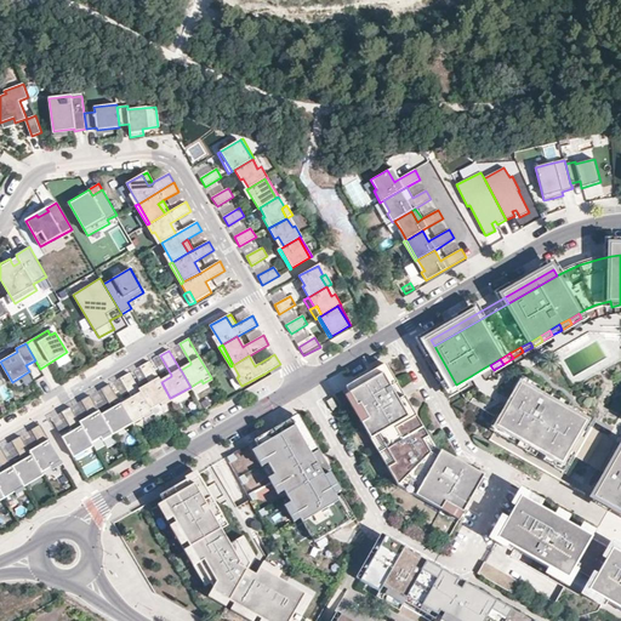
[(170,398),(161,382),(160,381),(149,362),(140,366),(149,382),(151,383),(152,387),(142,393),(151,410),(160,404),(170,398)]
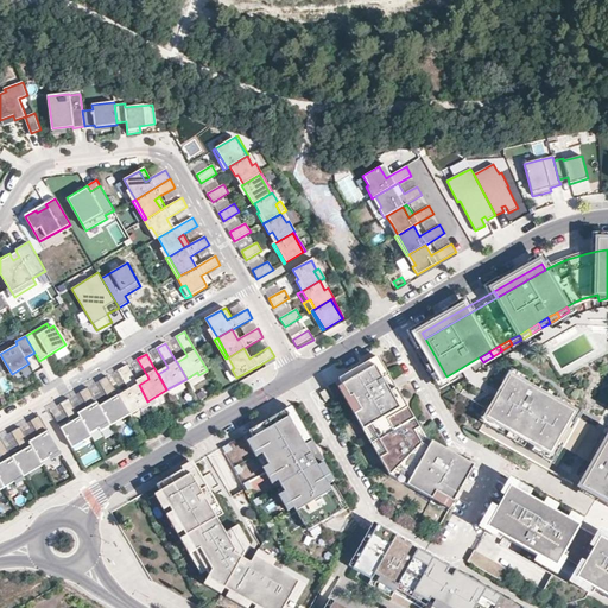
[(350,391),(353,397),(362,412),(359,413),(367,429),(371,426),(379,441),(387,455),(380,458),(390,475),(449,510),(474,467),(426,439),(378,356),(339,379),(343,387),(347,393),(350,391)]
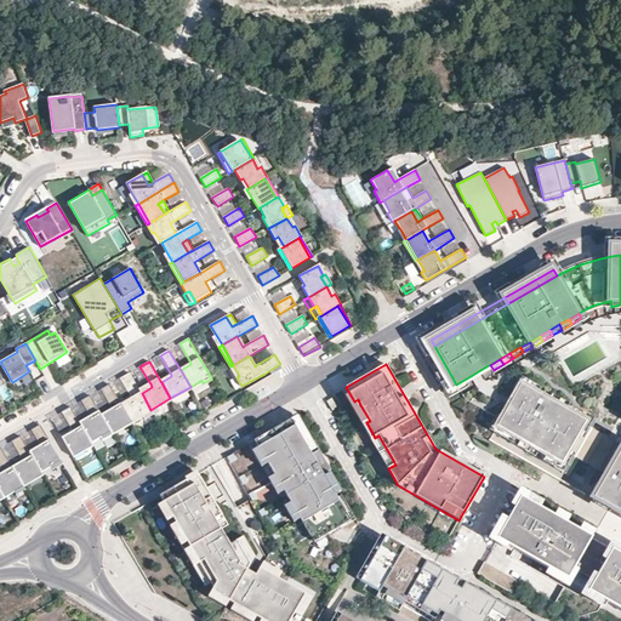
[(239,376),(233,365),(227,368),(239,388),(241,386),(237,377),(239,376)]
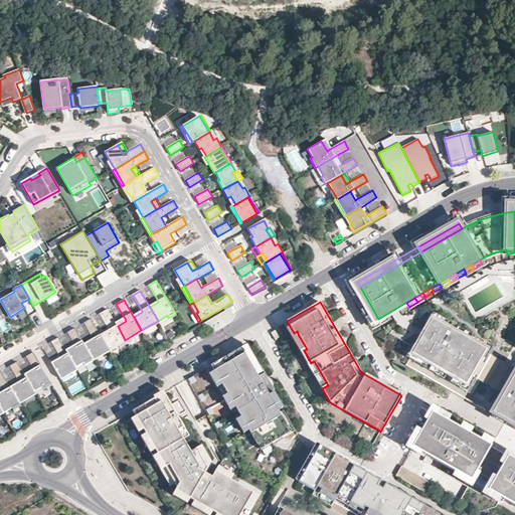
[(400,312),(409,307),(406,303),(398,307),(400,312)]
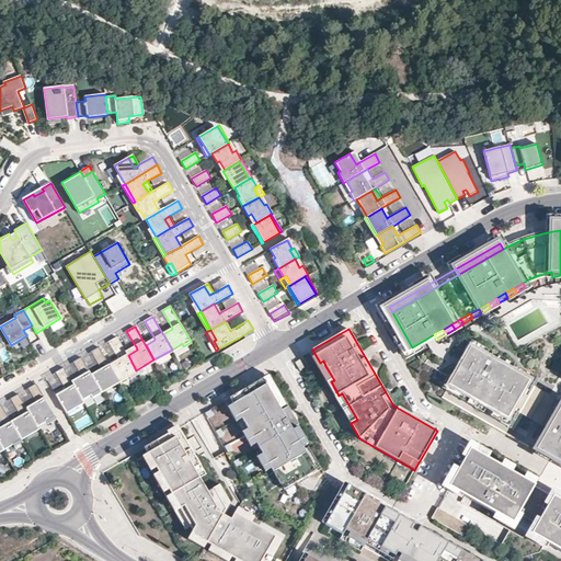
[(434,334),(425,340),(427,344),(436,340),(434,334)]
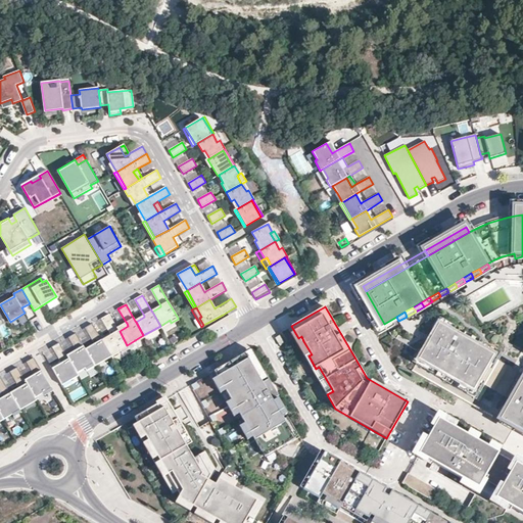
[(116,327),(109,314),(101,319),(111,336),(102,341),(110,353),(110,354),(120,349),(121,351),(129,347),(127,345),(120,331),(116,327)]
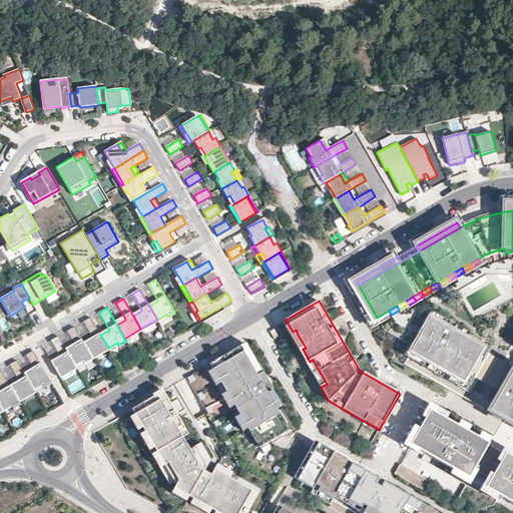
[(380,322),(391,315),(389,311),(377,318),(380,322)]
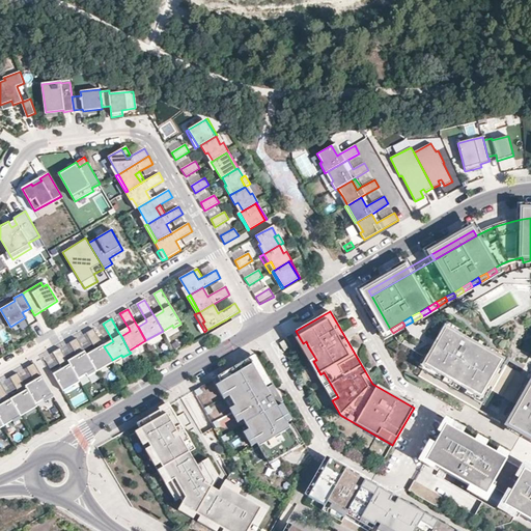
[(172,325),(163,331),(164,332),(165,335),(174,330),(173,328),(172,325)]
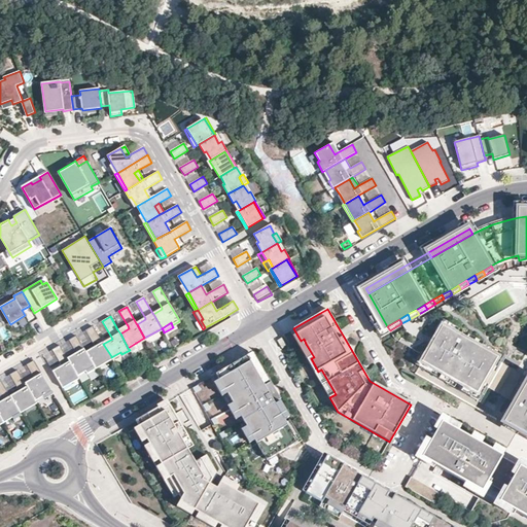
[(458,336),(460,330),(448,323),(445,327),(458,336)]
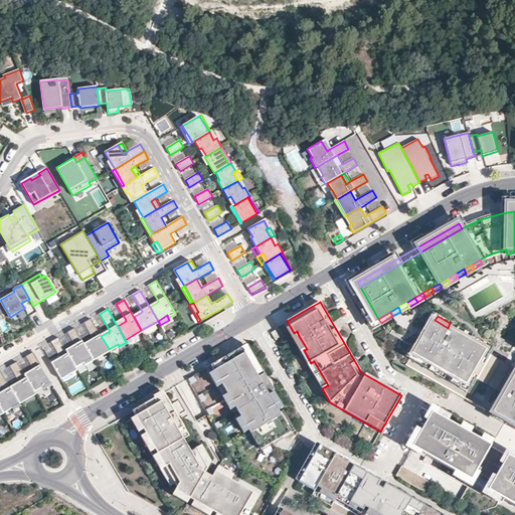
[(124,317),(115,322),(118,326),(126,321),(124,317)]
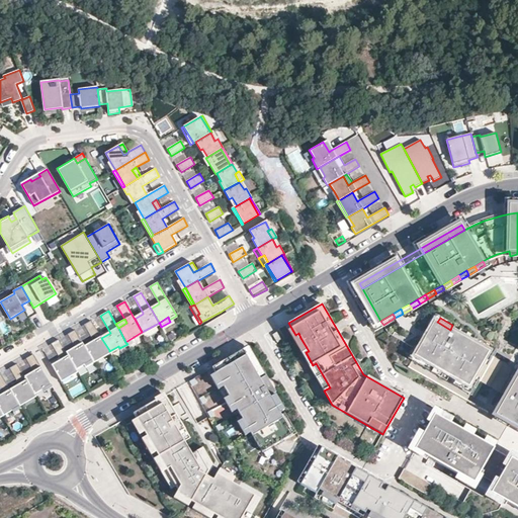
[(109,350),(101,338),(101,337),(91,321),(84,325),(91,337),(94,341),(85,347),(92,360),(109,350)]
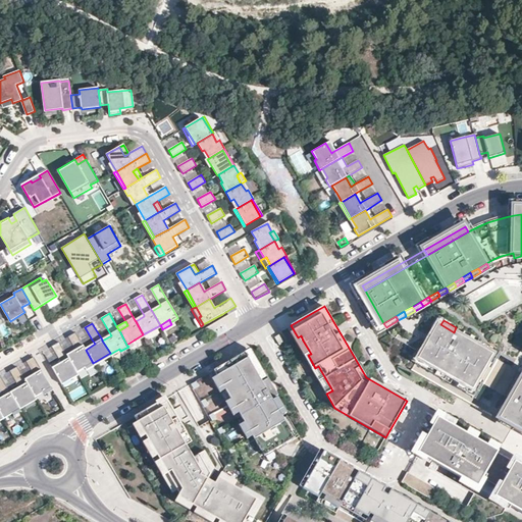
[(499,361),(500,359),(469,342),(454,332),(440,324),(439,324),(416,364),(476,400),(484,385),(499,361)]
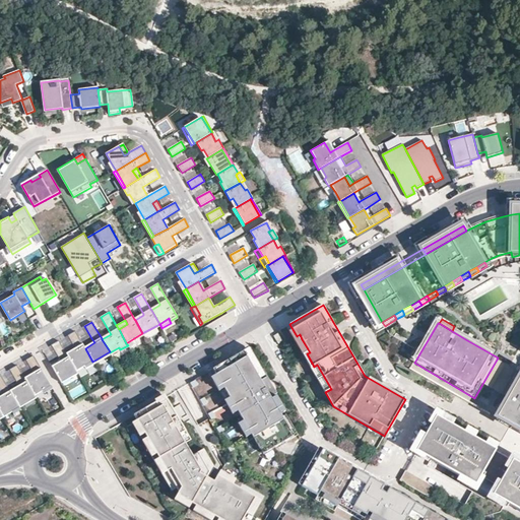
[(143,335),(160,325),(159,324),(142,333),(143,335)]
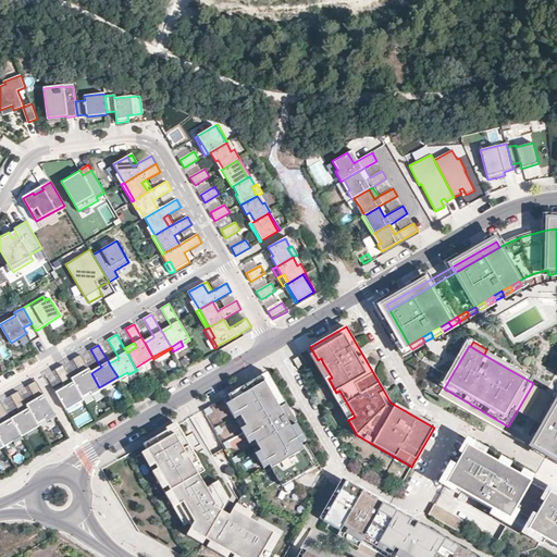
[(88,369),(81,355),(73,359),(82,374),(84,378),(74,383),(82,397),(99,387),(91,373),(88,369)]
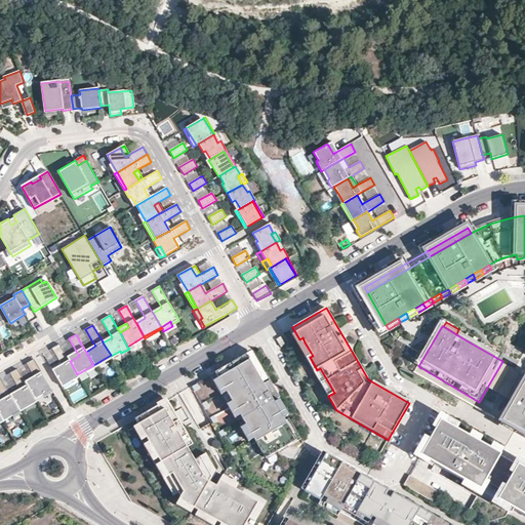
[(286,345),(281,336),(276,339),(281,348),(286,345)]
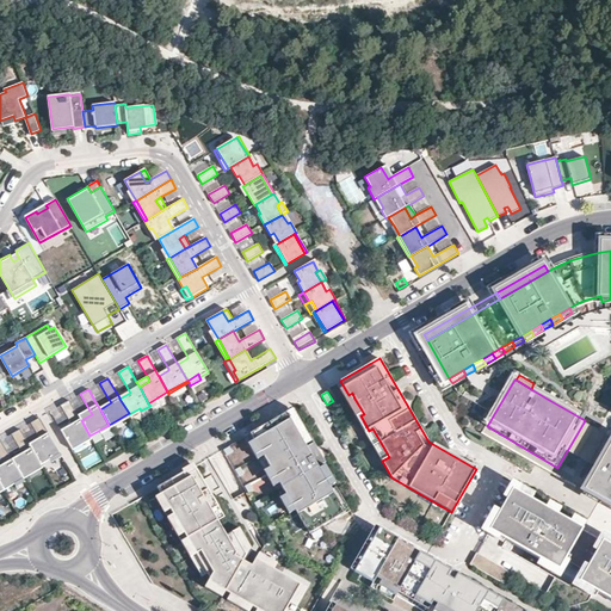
[(585,420),(588,414),(553,394),(549,400),(585,420)]
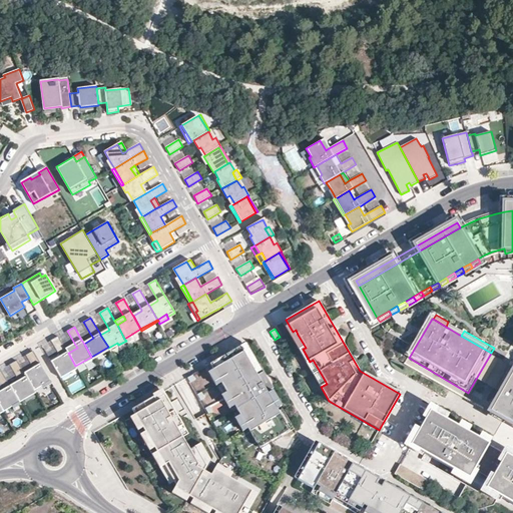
[(84,344),(93,338),(90,334),(81,340),(84,344)]
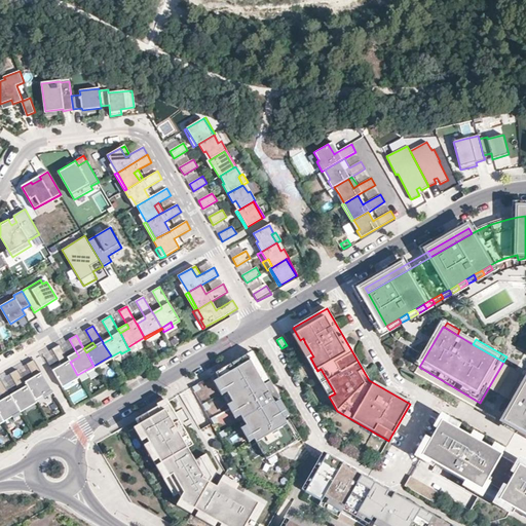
[(299,346),(306,360),(310,358),(313,357),(305,343),(299,346)]
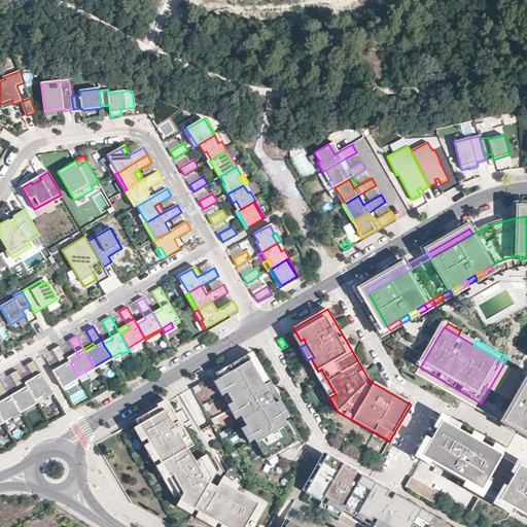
[(68,359),(60,345),(53,350),(62,367),(54,372),(53,373),(61,386),(70,381),(71,383),(79,379),(77,376),(70,362),(68,359)]
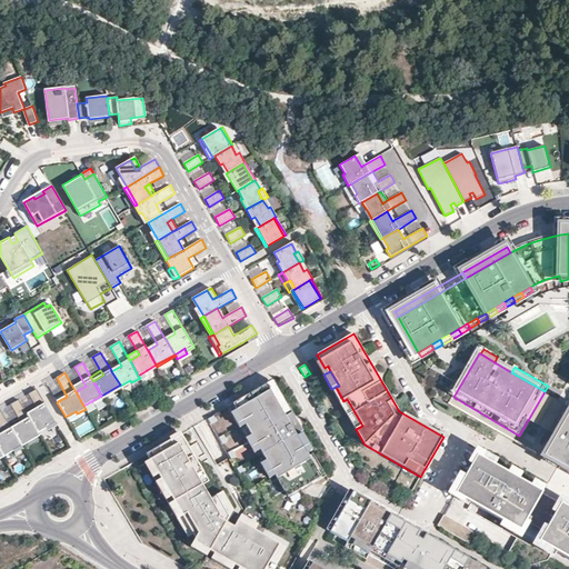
[(121,388),(123,390),(132,385),(131,382),(130,380),(120,386),(121,388)]
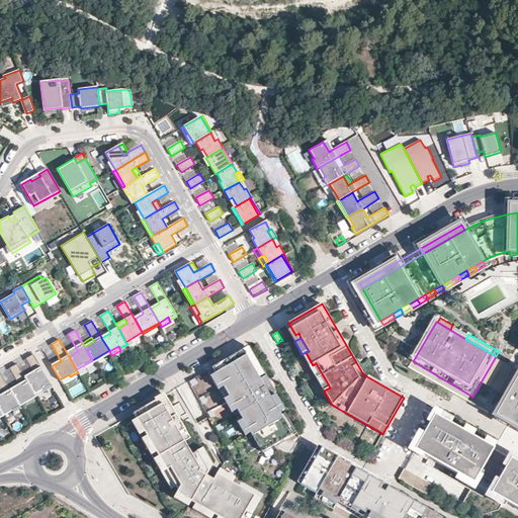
[(263,373),(248,346),(243,349),(259,376),(263,373)]
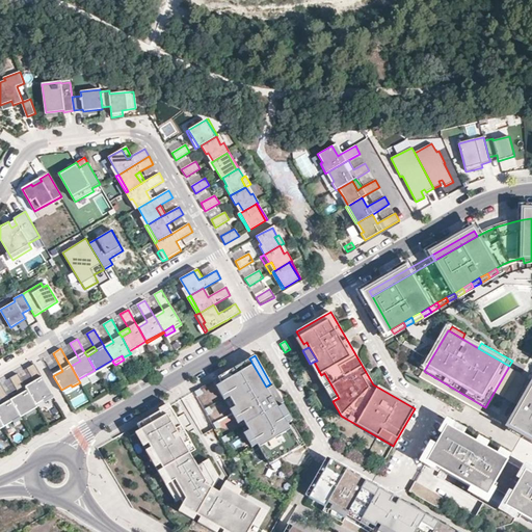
[(71,366),(80,361),(78,357),(69,363),(71,366)]
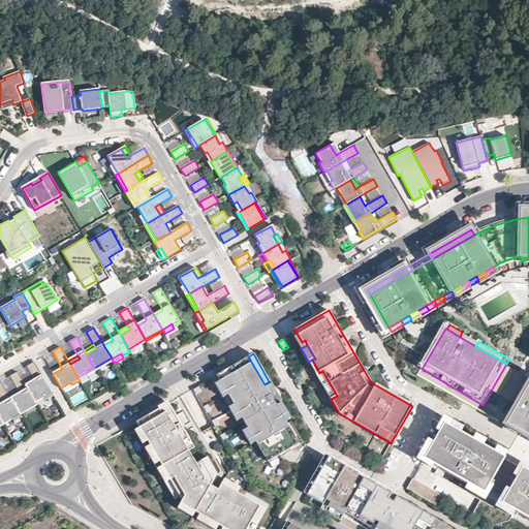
[(248,356),(217,375),(221,383),(229,397),(235,405),(242,418),(249,430),(256,443),(265,457),(296,438),(285,422),(276,404),(275,404),(271,406),(262,393),(274,386),(272,382),(266,386),(265,384),(248,356)]
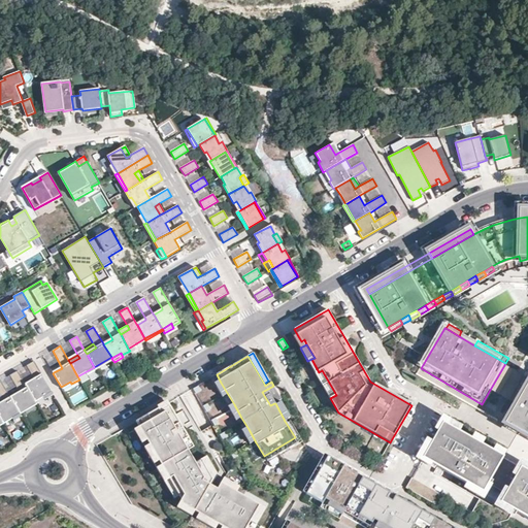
[(111,357),(94,367),(96,369),(112,360),(111,358),(111,357)]
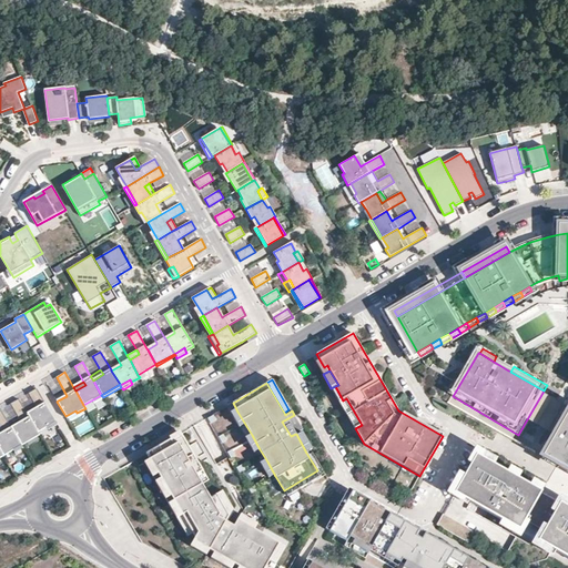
[(30,417),(38,432),(47,427),(57,422),(37,388),(29,393),(37,407),(39,412),(30,417)]
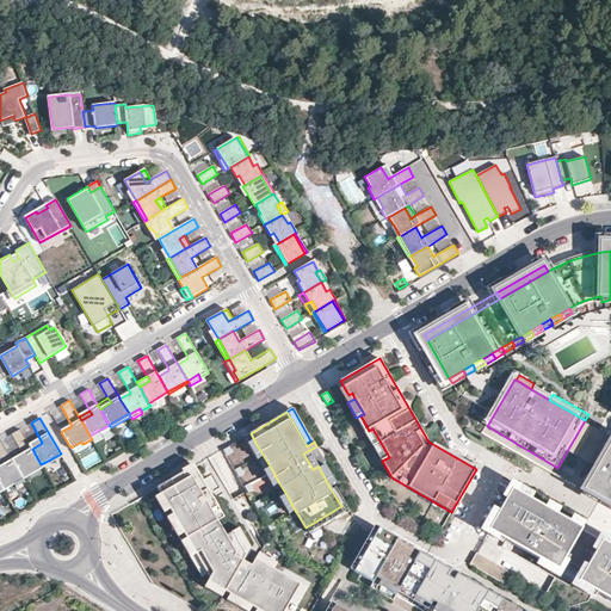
[(598,469),(610,445),(610,437),(584,423),(567,451),(598,469)]
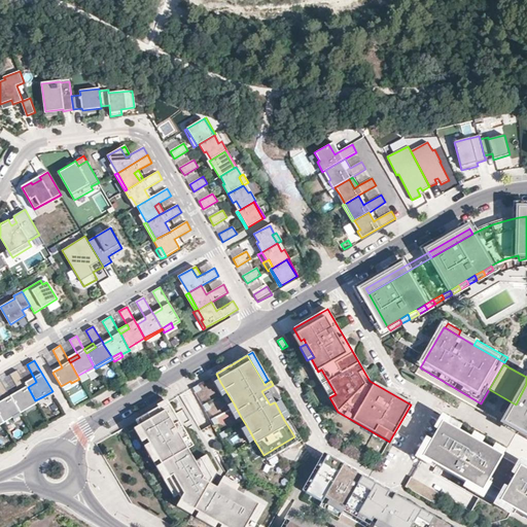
[(79,379),(96,369),(94,366),(77,376),(79,379)]
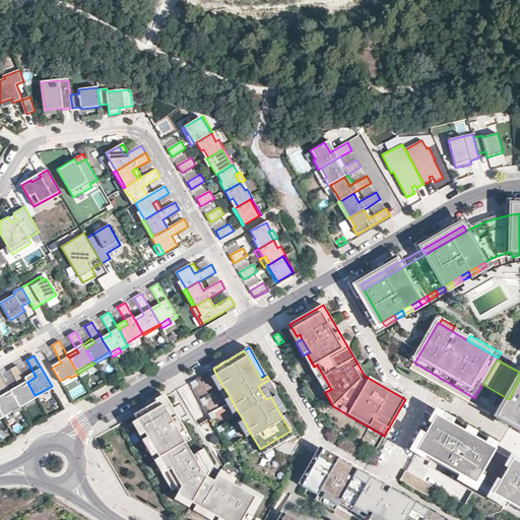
[(17,365),(10,370),(19,385),(19,386),(10,391),(18,405),(35,395),(27,382),(24,378),(17,365)]
